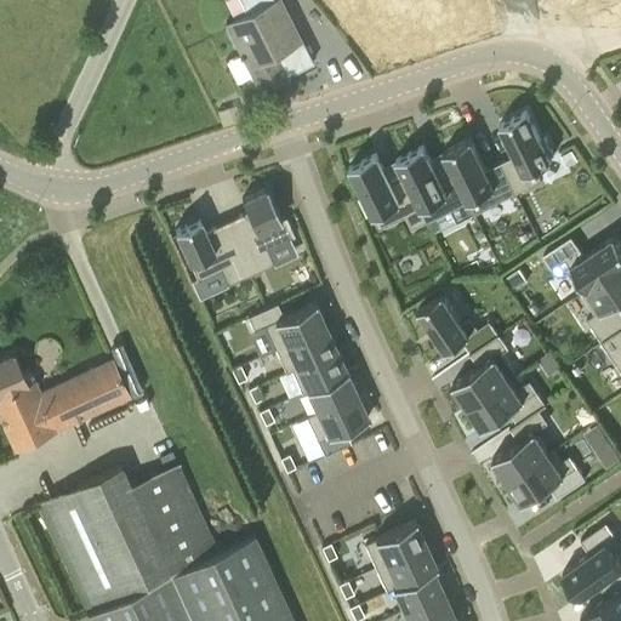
[(241,0),(251,17),(228,29),(258,89),(313,61),(301,39),(281,0),(241,0)]
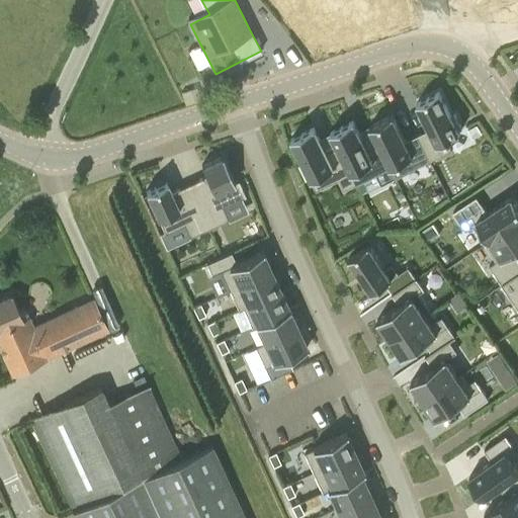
[(185,104),(193,101),(190,90),(182,92),(185,104)]
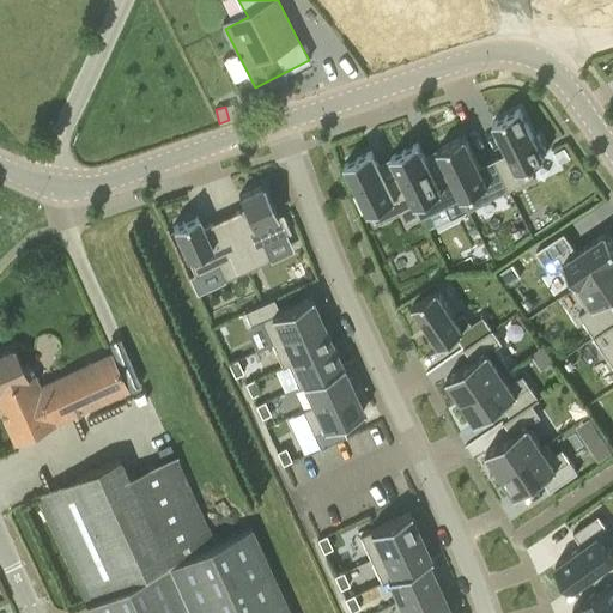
[(495,159),(508,190),(535,178),(529,165),(545,158),(542,156),(547,153),(539,135),(534,138),(521,109),(493,122),(509,153),(495,159)]
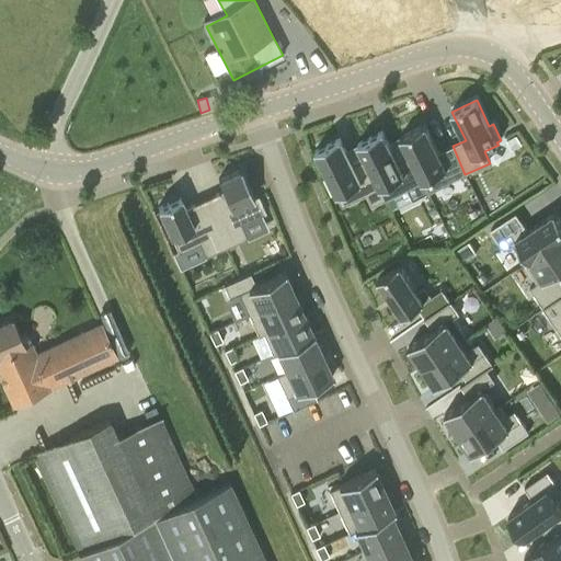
[(409,153),(423,181),(428,192),(465,174),(453,146),(439,152),(425,124),(401,136),(409,153)]
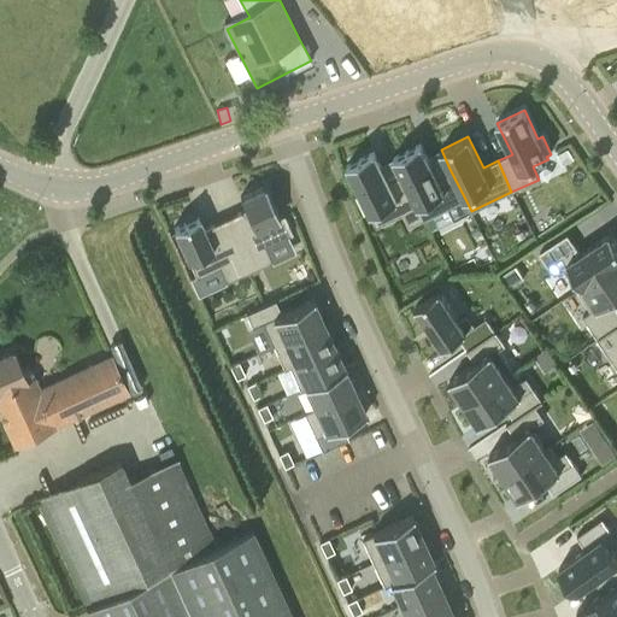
[(424,219),(465,199),(450,169),(436,175),(421,144),(394,157),(404,176),(424,219)]
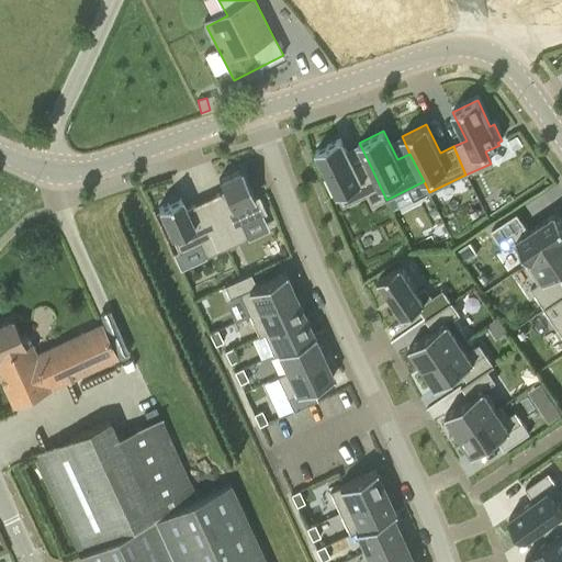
[(523,144),(518,135),(508,139),(514,149),(523,144)]
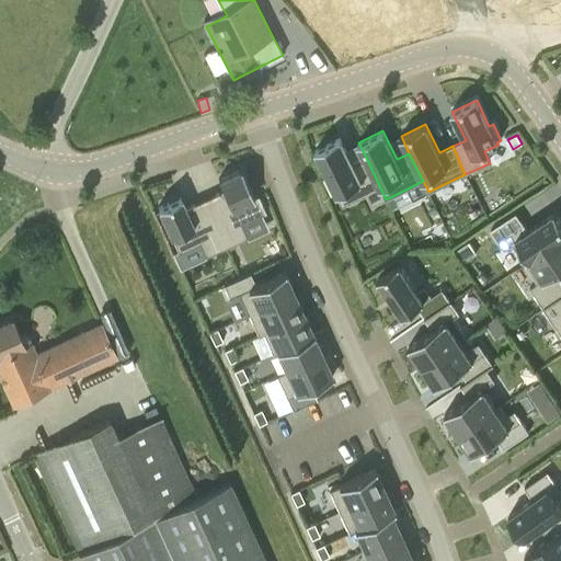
[(338,195),(338,194),(352,187),(357,199),(367,194),(373,205),(386,199),(367,160),(354,167),(340,138),(316,149),(329,175),(324,178),(332,194),(336,192),(338,195)]
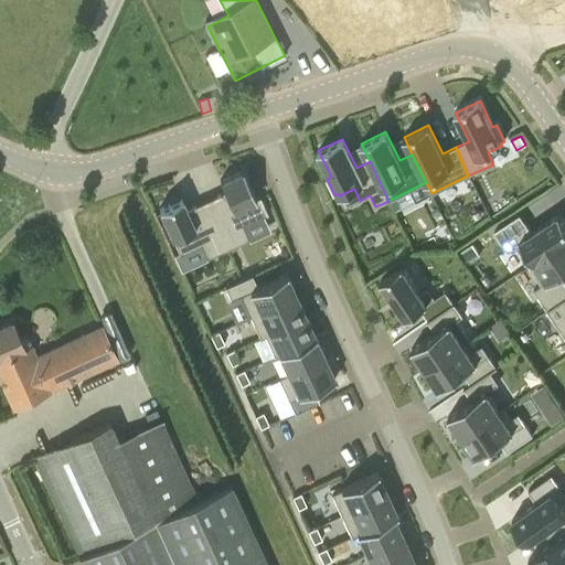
[(225,191),(205,200),(227,248),(248,238),(243,225),(267,213),(259,196),(255,199),(242,170),(220,180),(225,191)]
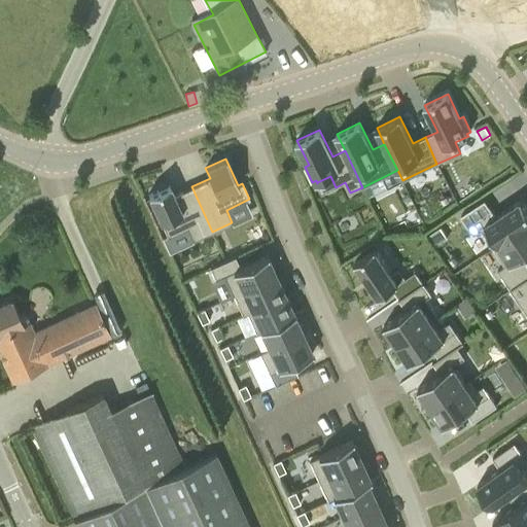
[(192,241),(212,232),(191,186),(174,195),(169,184),(148,194),(168,237),(187,227),(192,241)]
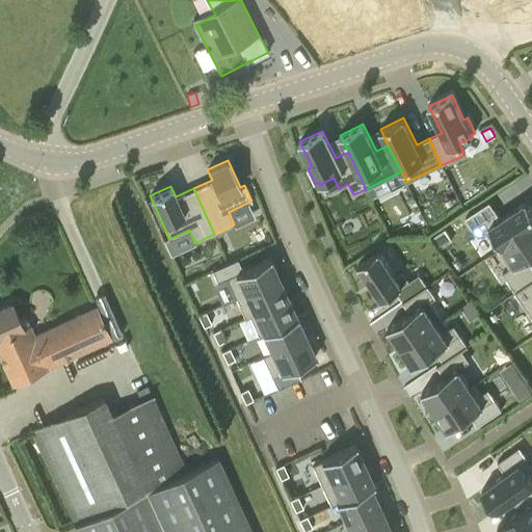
[(498,249),(531,227),(531,209),(527,202),(500,219),(497,214),(498,214),(489,202),(466,217),(479,237),(486,232),(498,249)]
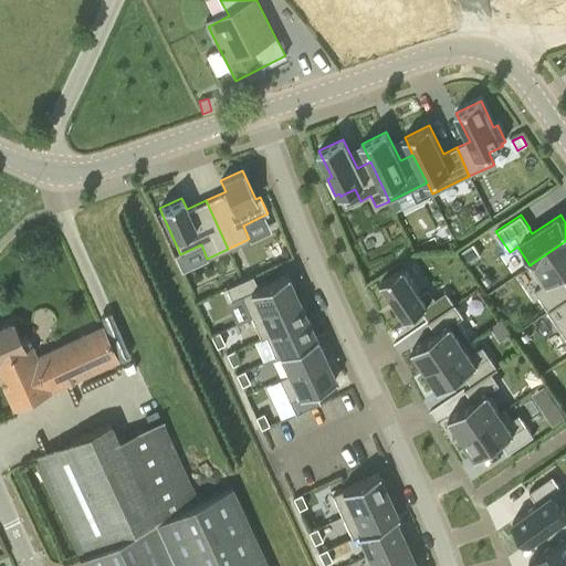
[(565,281),(565,280),(564,281),(561,276),(565,272),(565,241),(530,265),(543,284),(535,290),(548,311),(565,299),(565,281)]
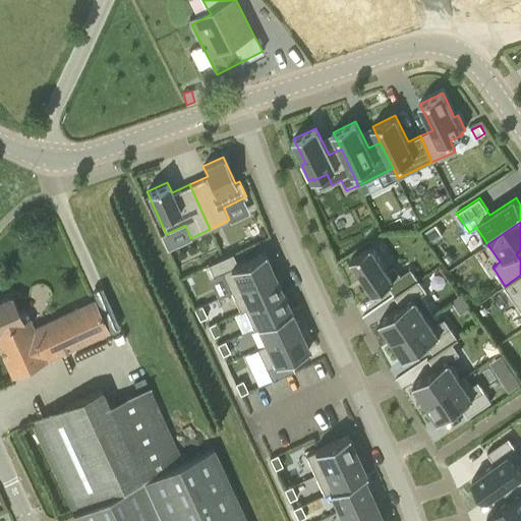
[(442,234),(435,224),(426,230),(433,240),(442,234)]
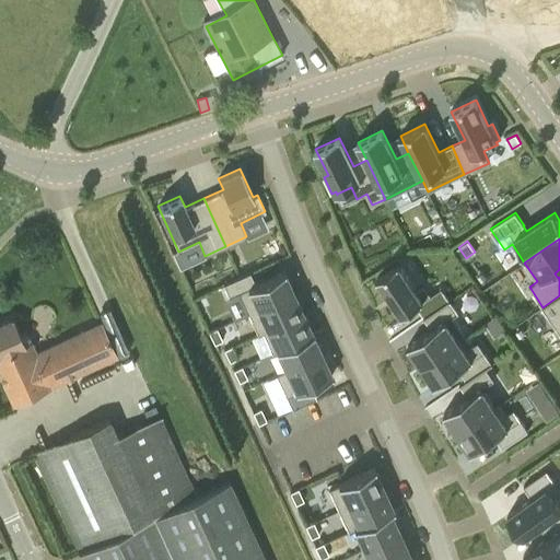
[(512,245),(497,254),(506,270),(522,260),(512,245)]
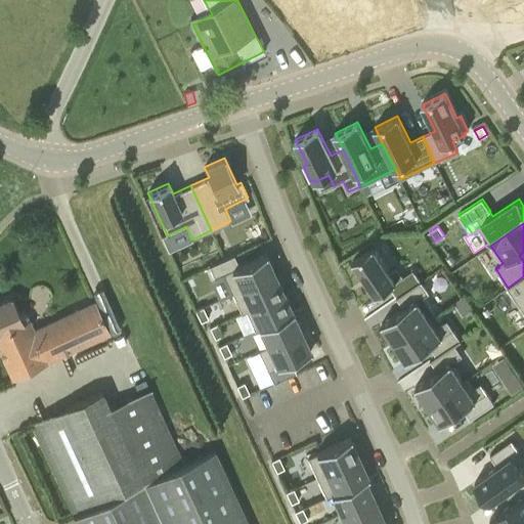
[(353,260),(377,295),(390,286),(397,297),(421,281),(413,270),(403,276),(397,267),(390,272),(374,247),(353,260)]
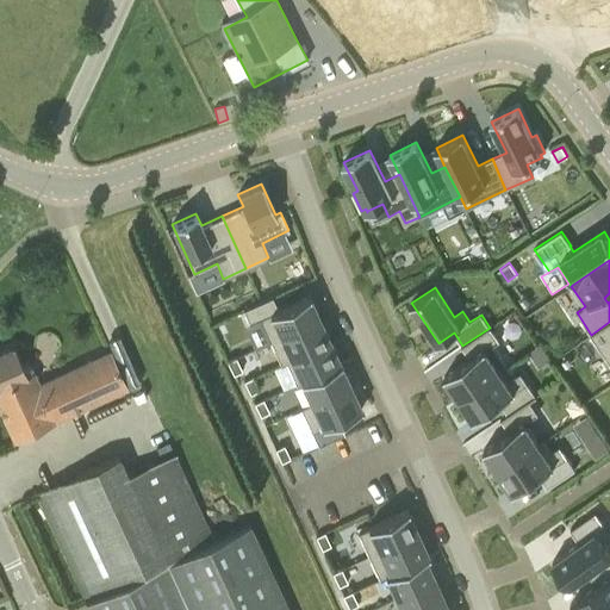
[(272,297),(243,310),(249,323),(260,318),(271,342),(319,318),(309,296),(278,310),(272,297)]
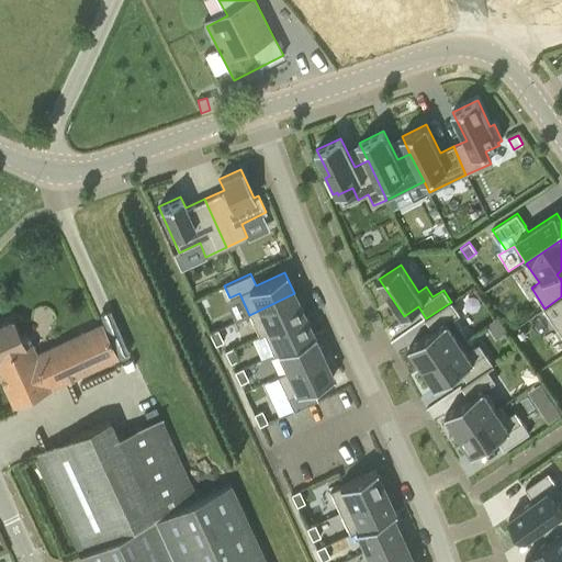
[(263,334),(304,315),(294,293),(249,315),(259,336),(263,334)]
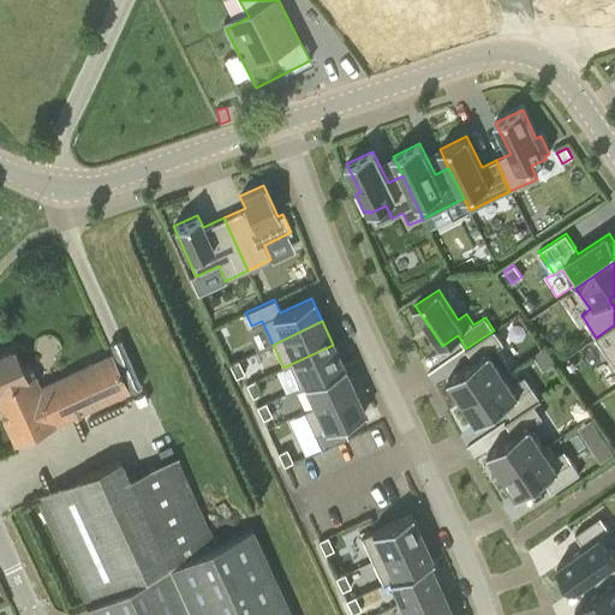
[(614,324),(596,338),(614,365),(614,324)]
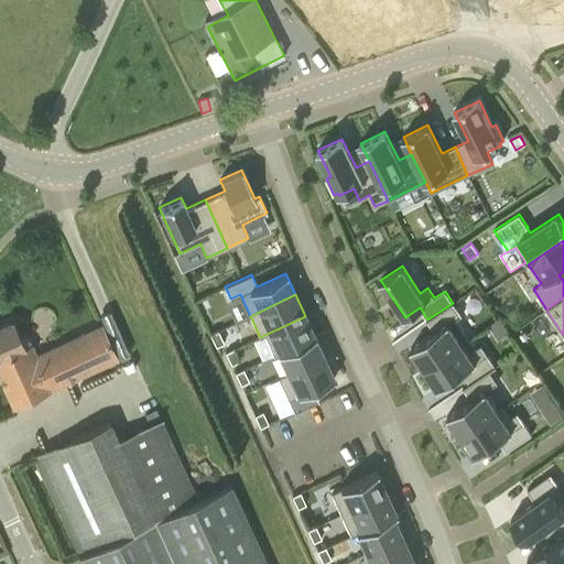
[(461,315),(453,303),(427,320),(435,332),(411,348),(424,368),(463,343),(449,323),(461,315)]
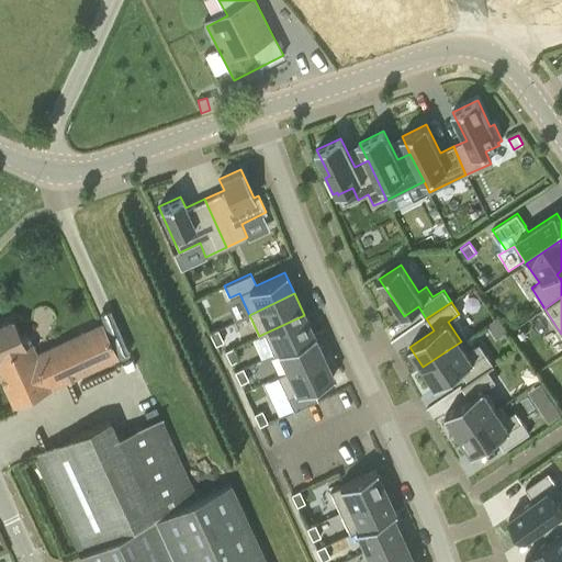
[(278,352),(314,336),(304,315),(263,334),(273,355),(278,352)]
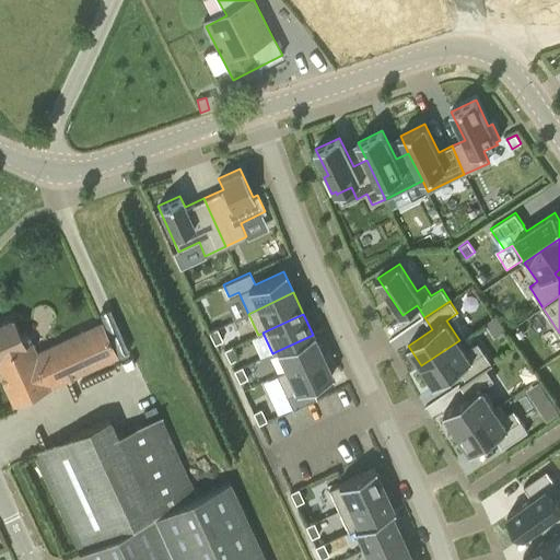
[(117,356),(102,323),(30,356),(13,318),(0,324),(0,373),(13,404),(50,387),(50,386),(117,356)]
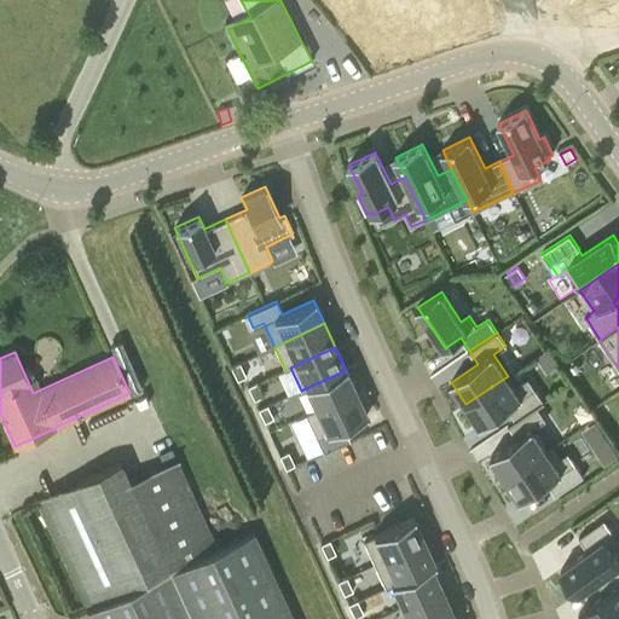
[(239,363),(231,366),(237,380),(246,376),(239,363)]
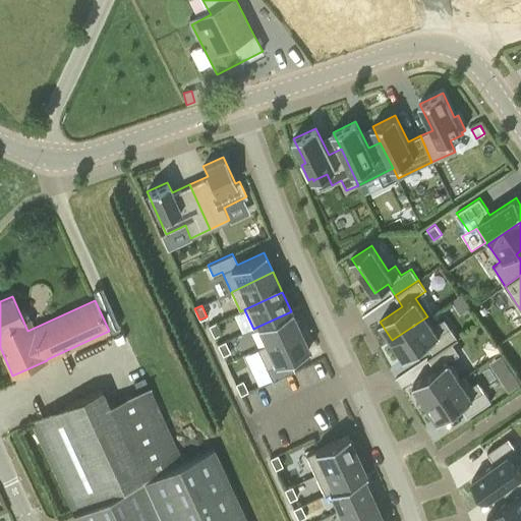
[(266,344),(299,329),(291,311),(257,327),(266,344)]
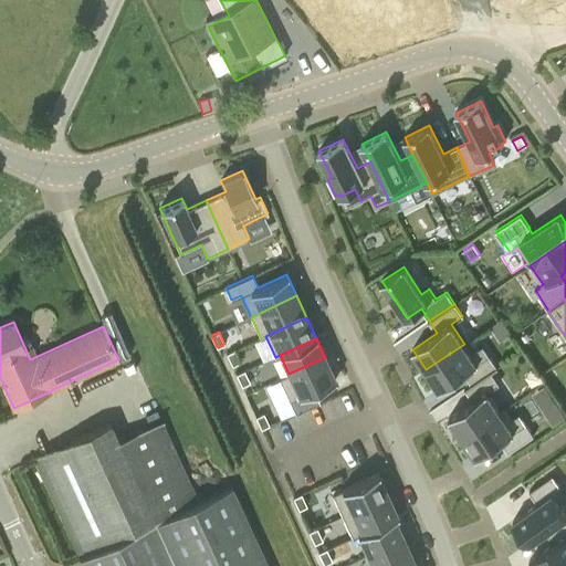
[(491,373),(492,373),(499,368),(498,367),(496,367),(483,346),(471,354),(464,344),(426,369),(440,390),(464,374),(471,385),(472,385),(491,373)]
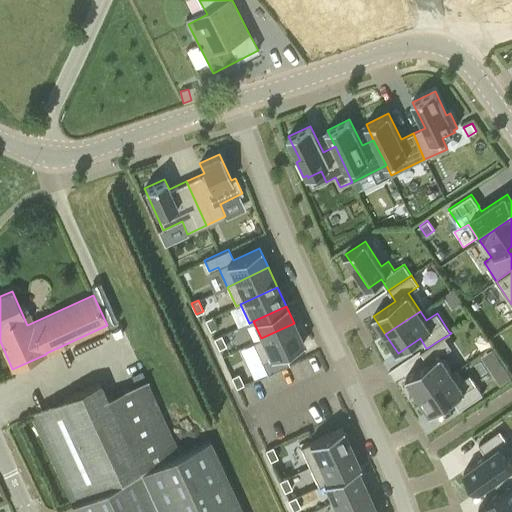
[(212,316),(205,319),(210,330),(217,327),(212,316)]
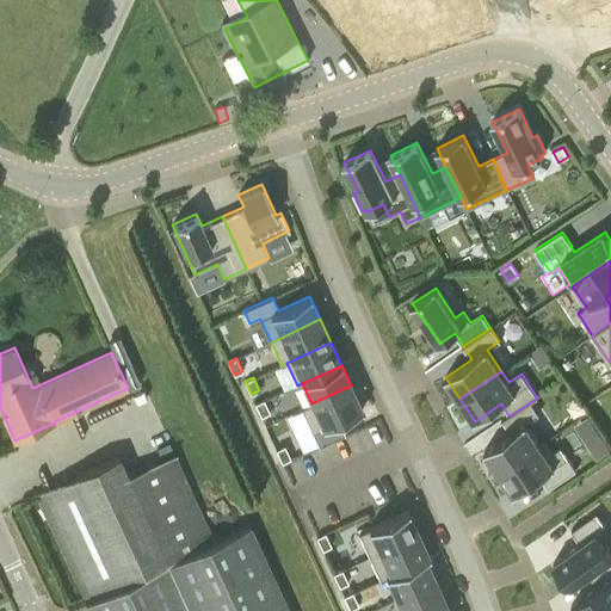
[(301,408),(312,432),(362,409),(351,386),(312,403),(301,408)]
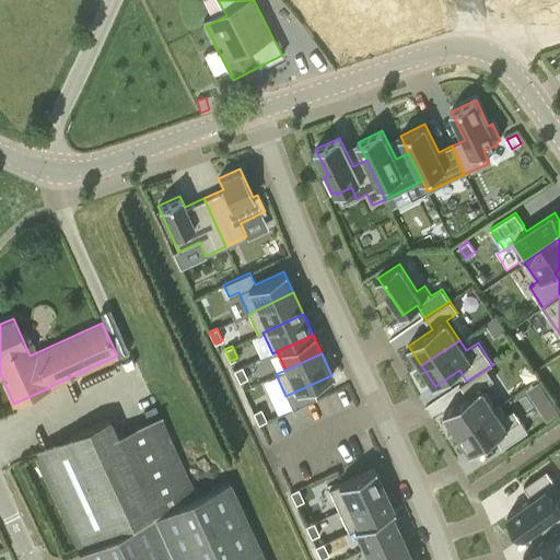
[(242,366),(233,370),(238,382),(247,378),(242,366)]
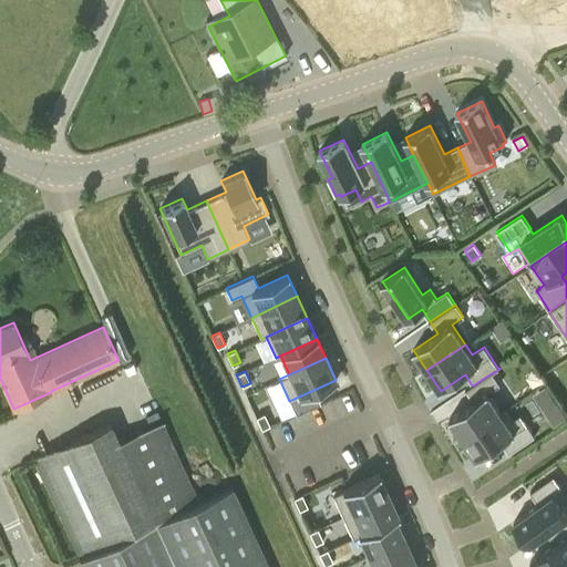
[(463,437),(501,412),(488,393),(501,384),(493,373),(492,373),(473,385),(472,385),(465,390),(466,391),(467,390),(474,401),(450,418),(463,437)]
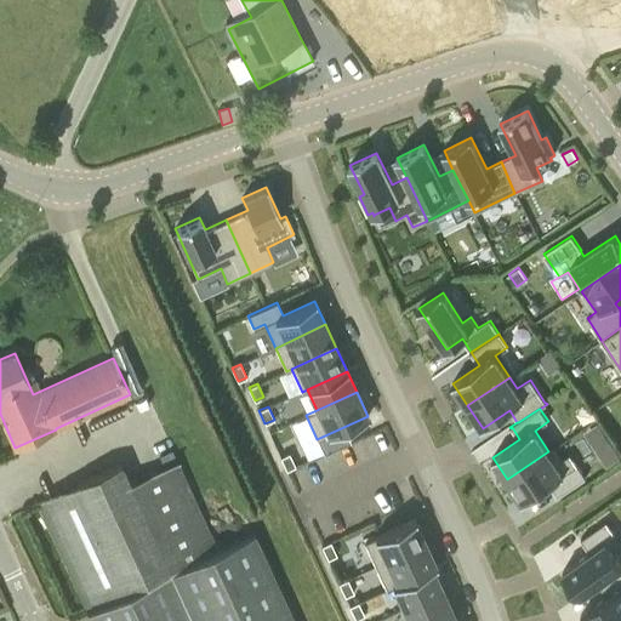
[(611,444),(598,453),(607,466),(620,457),(611,444)]
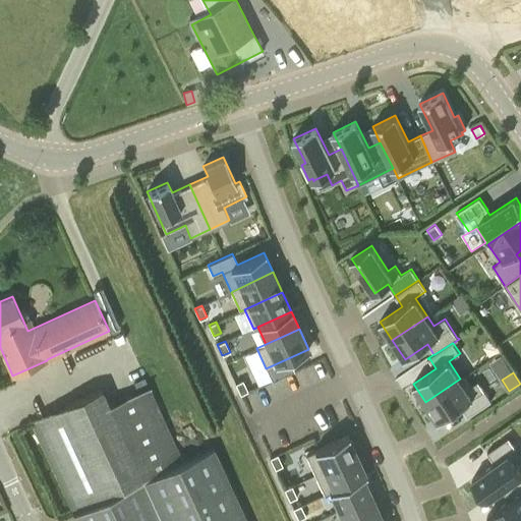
[(425,402),(439,421),(461,406),(468,417),(491,401),(478,382),(471,386),(464,375),(460,379),(425,402)]
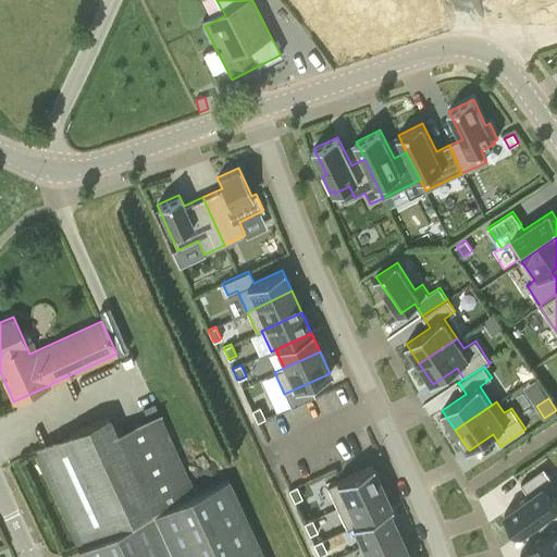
[(259,406),(251,409),(257,421),(264,418),(259,406)]
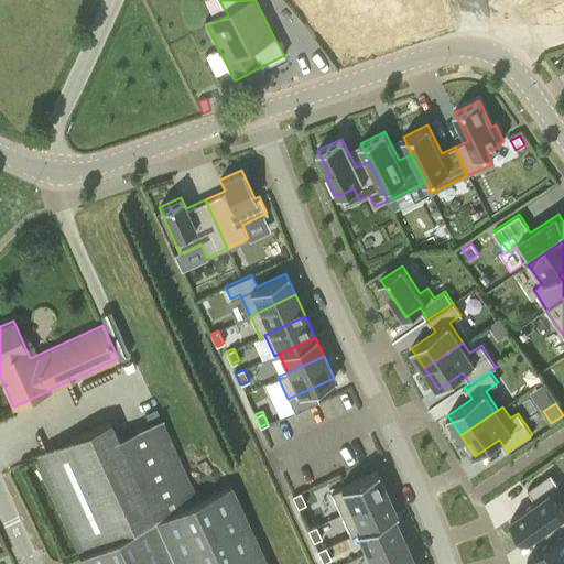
[(110,421),(33,456),(83,563),(267,563),(230,485),(198,499),(161,419),(118,438),(110,421)]
